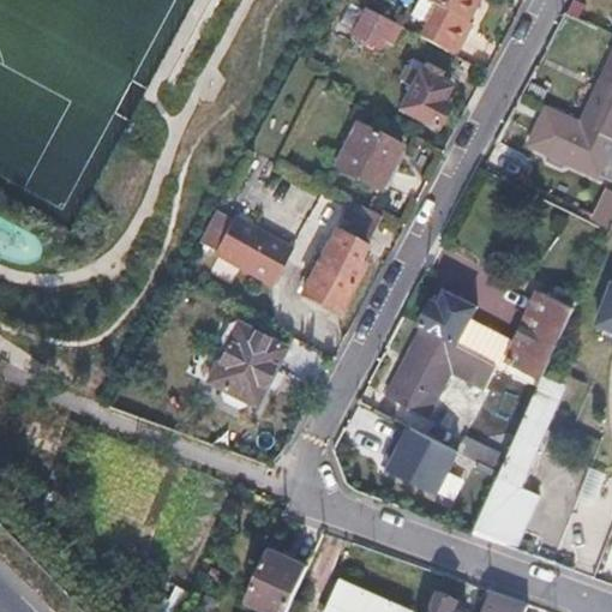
[(333,30),(348,36),(363,9),(347,0),(333,30)]
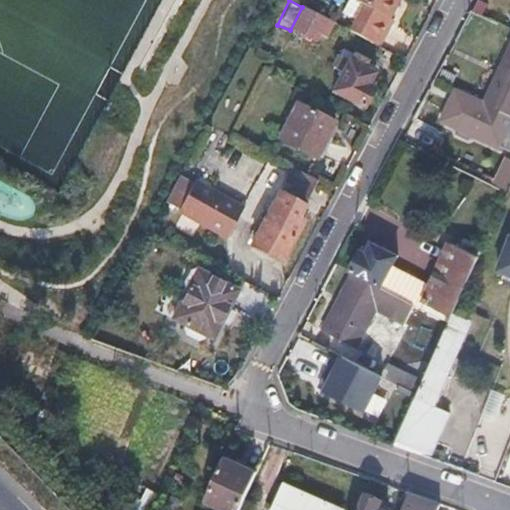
[(364,1),(362,0),(348,0),(343,11),(356,17),(364,1)]
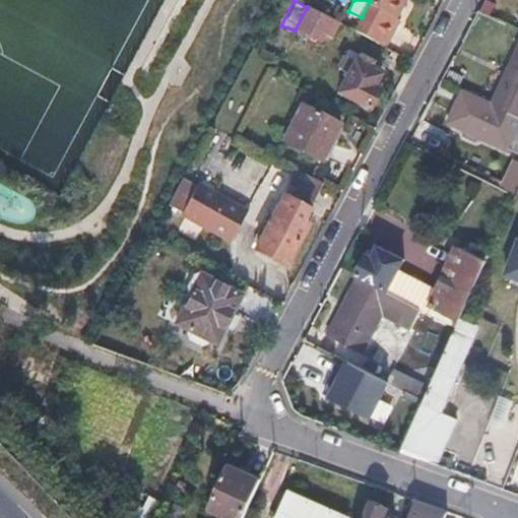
[(368,0),(370,1),(362,17),(357,29),(387,45),(400,16),(395,14),(401,0),(368,0)]
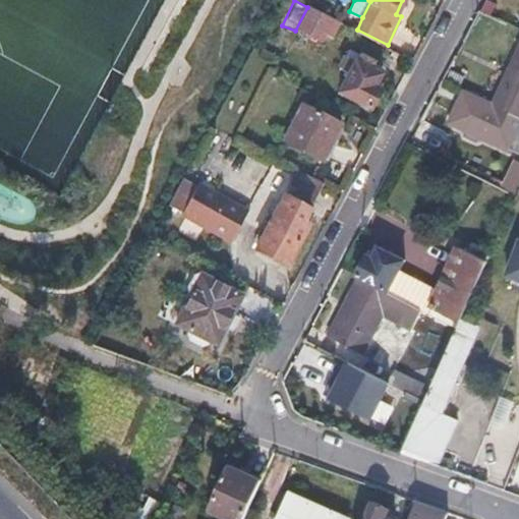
[(339,20),(310,5),(298,27),(319,39),(324,30),(332,34),(339,20)]
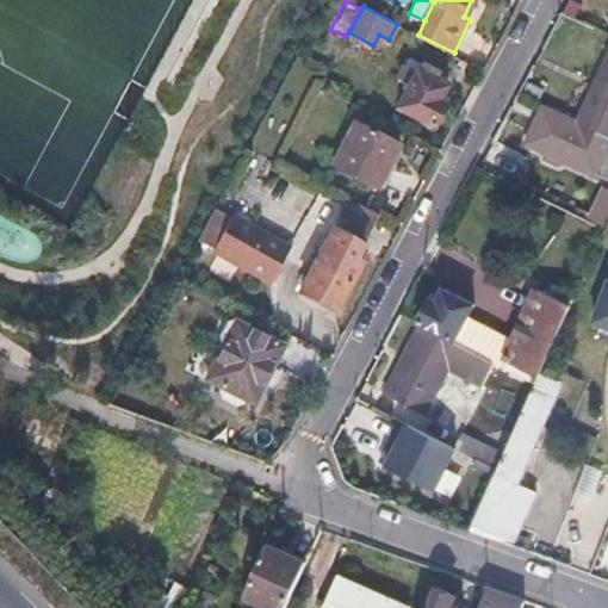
[(607,51),(576,122),(543,105),(526,143),(599,175),(607,154),(607,51)]
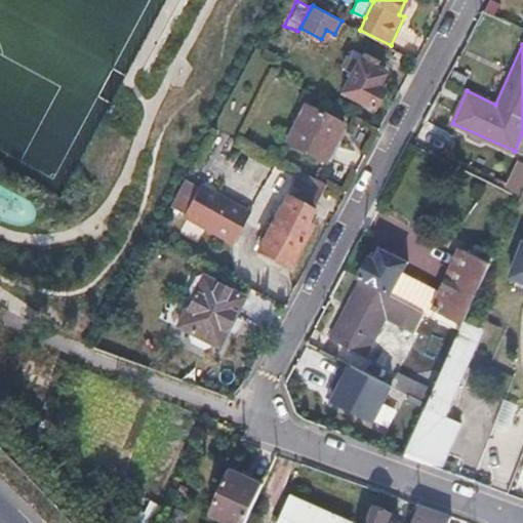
[(352,71),(340,90),(372,108),(384,88),(377,84),(384,73),(373,68),(377,61),(363,53),(360,61),(348,53),(342,65),(352,71)]
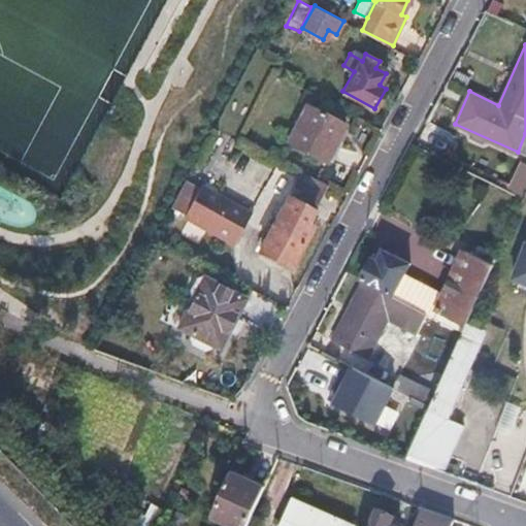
[(305,103),(288,139),(326,161),(346,125),(305,103)]
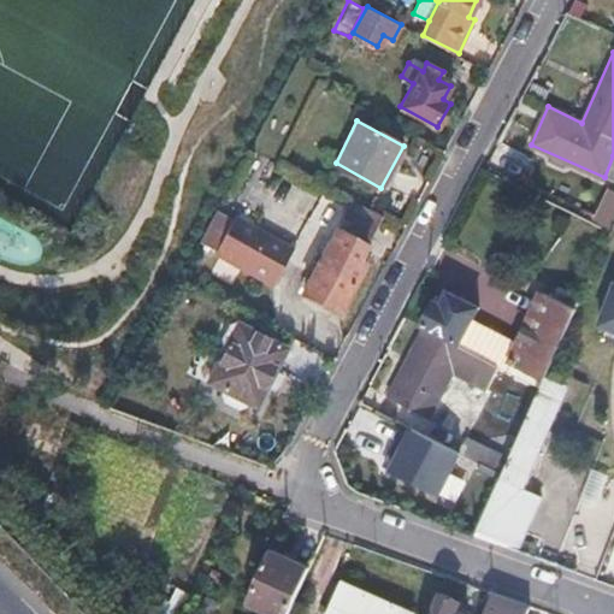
[(613,193),(602,189),(594,216),(608,219),(613,198),(613,193)]
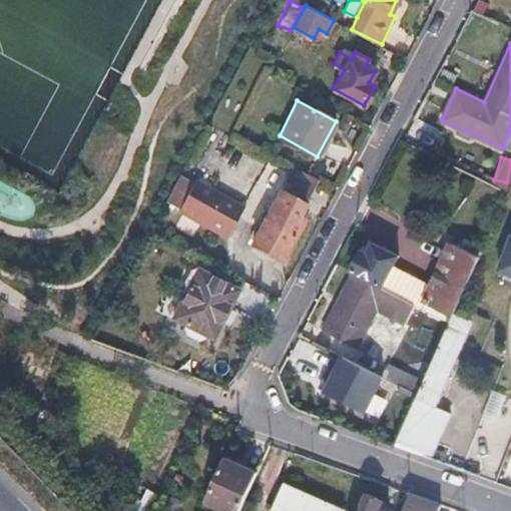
[(319,178),(293,164),(262,222),(252,240),(251,242),(282,258),(292,237),(293,237),(307,211),(303,208),(319,178)]
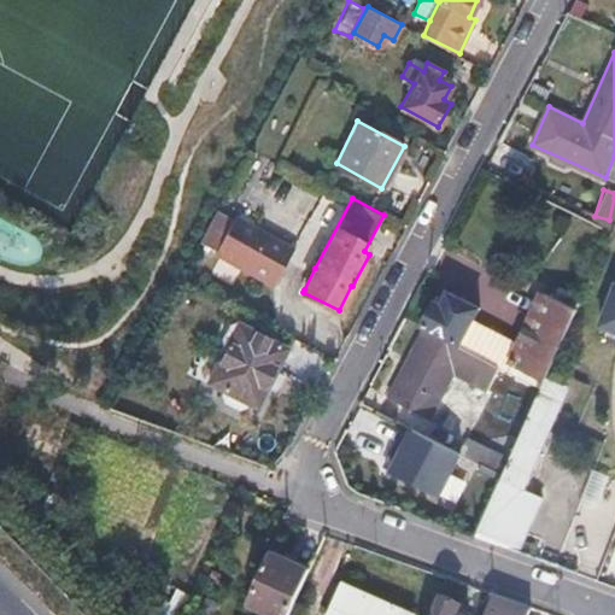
[(218,253),(274,282),(277,276),(290,253),(294,246),(238,216),(236,218),(217,208),(199,239),(220,251),(218,253)]
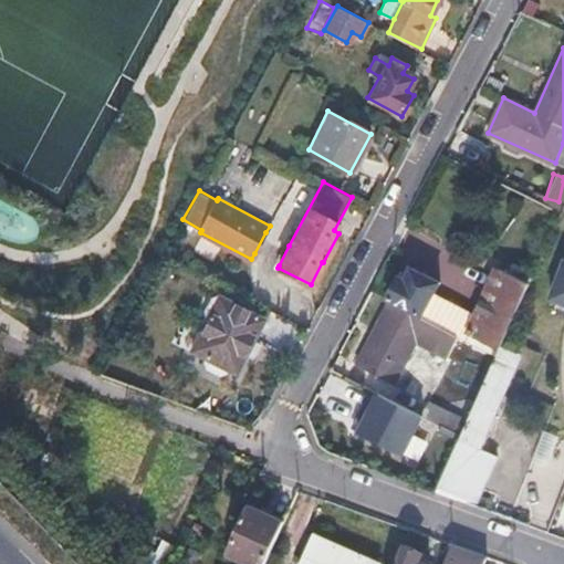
[(265,232),(254,253),(279,265),(289,246),(265,232)]
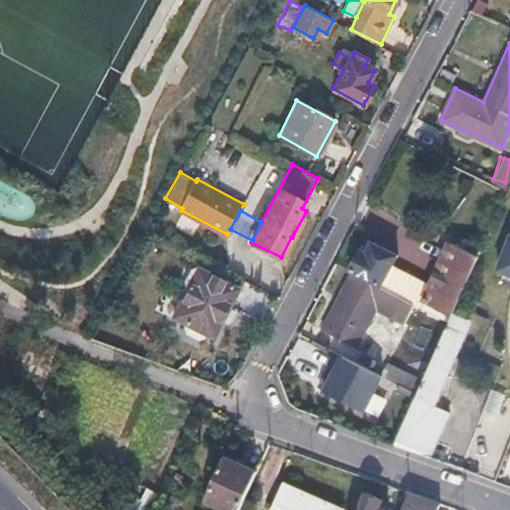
[(509,240),(499,269),(509,273),(509,240)]
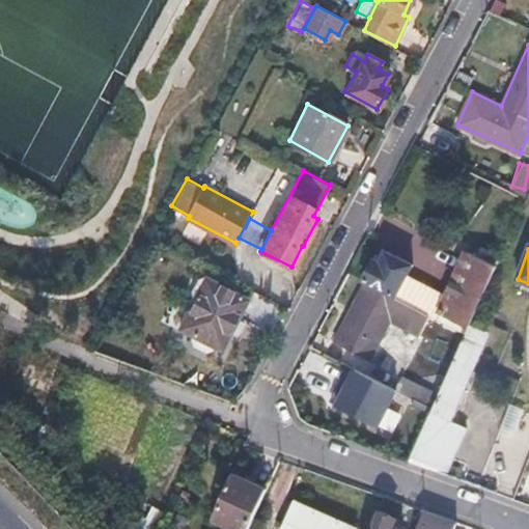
[(365,281),(394,297),(406,275),(411,265),(386,250),(381,260),(374,257),(362,279),(365,281)]
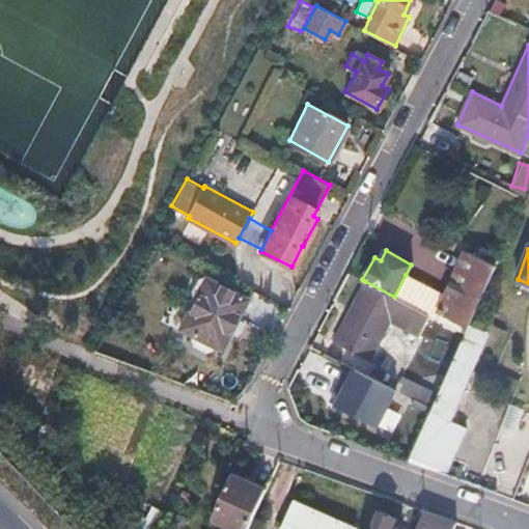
[(438,313),(467,327),(468,325),(495,265),(465,251),(445,297),(438,313)]
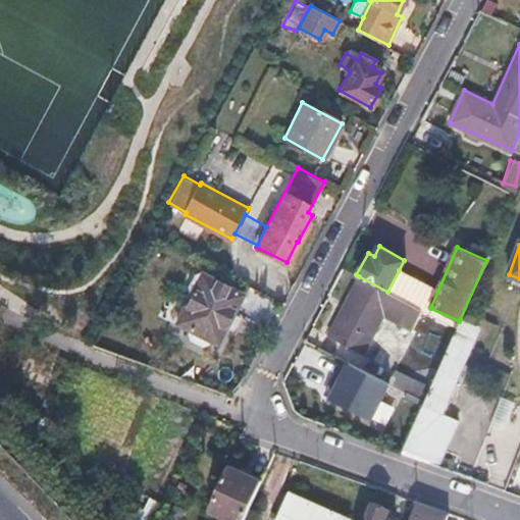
[(458,324),(459,321),(430,308),(437,292),(399,270),(387,292),(421,309),(456,328),(458,324)]
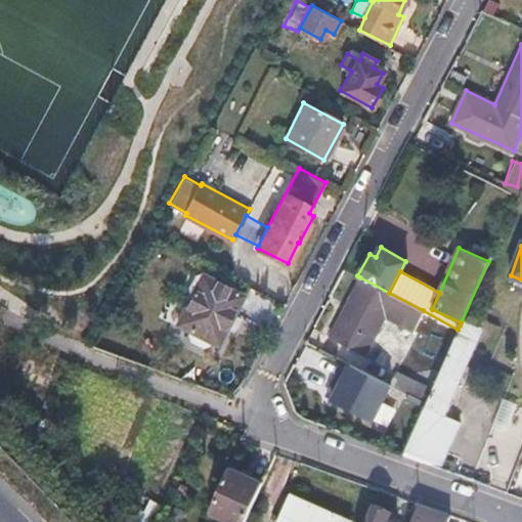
[(190,295),(176,323),(188,330),(186,335),(188,340),(192,343),(200,346),(204,346),(206,345),(223,311),(232,315),(242,296),(201,274),(198,274),(193,276),(189,285),(188,289),(187,293),(190,295)]
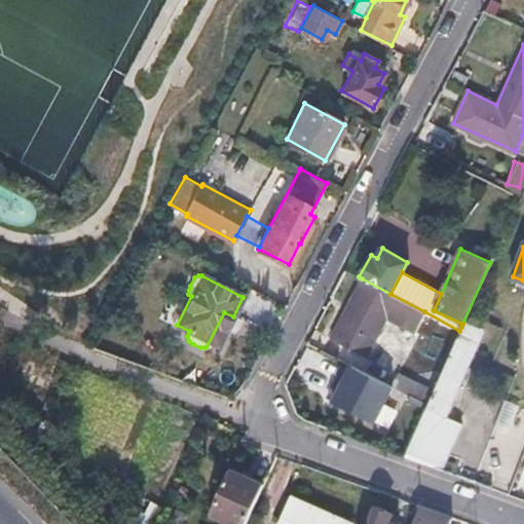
[(390,294),(362,278),(331,337),(363,354),(384,314),(414,330),(424,311),(390,294)]
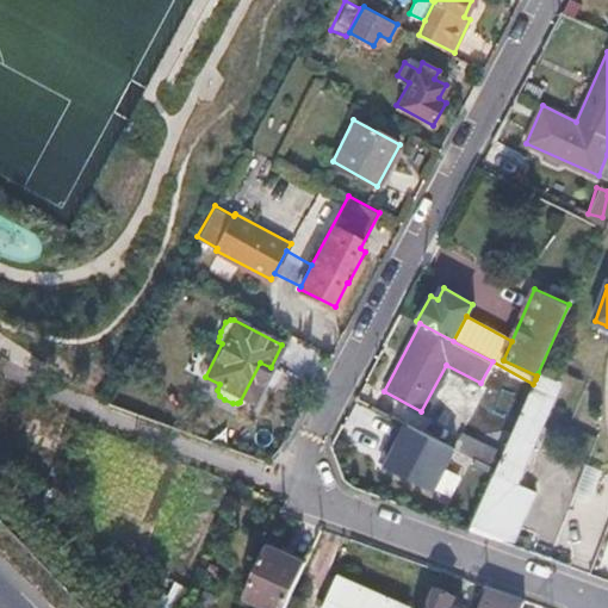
[(535,379),(533,384),(502,453),(495,469),(469,527),(510,543),(531,497),(514,489),(533,447),(529,446),(556,388),(535,379)]
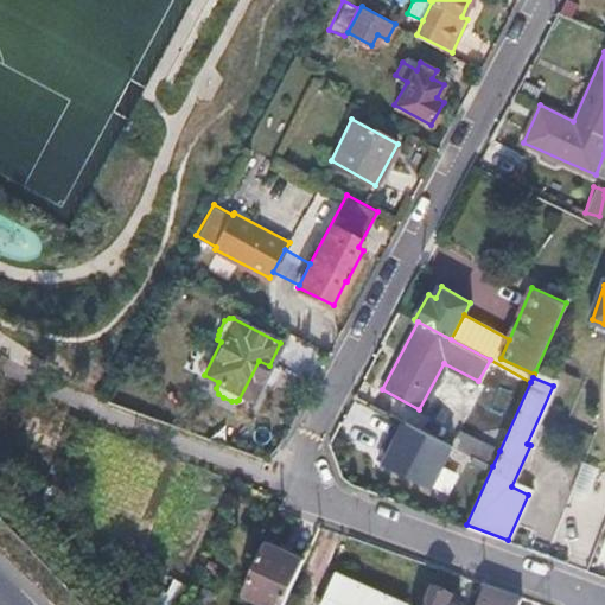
[(452,445),(407,421),(386,462),(432,485),(452,445)]
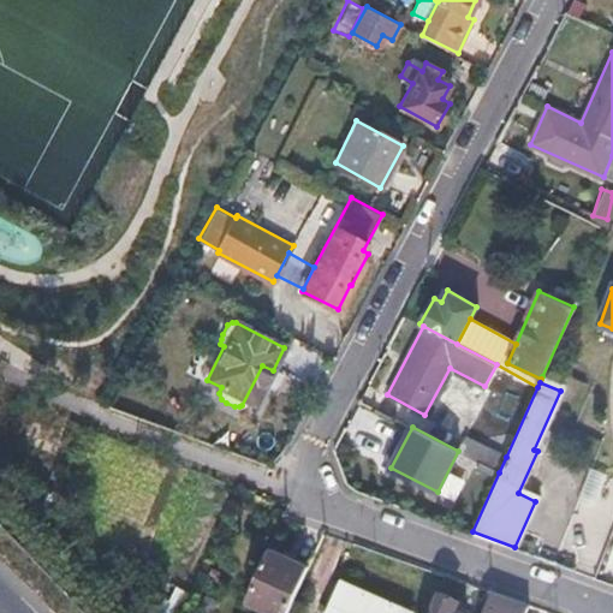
[(472,459),(499,472),(506,457),(480,442),(472,459)]
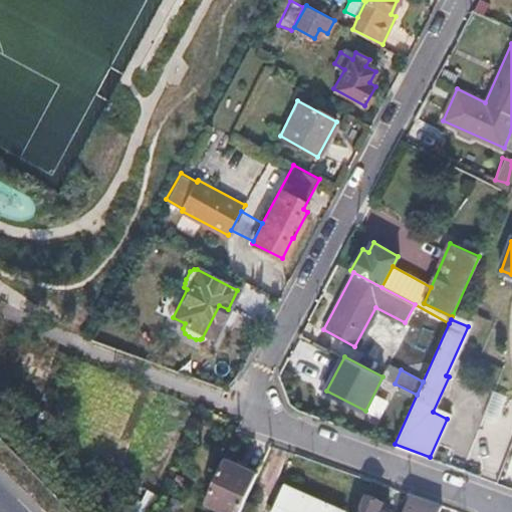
[(206,500),(232,511),(237,511),(255,473),(224,459),(206,500)]
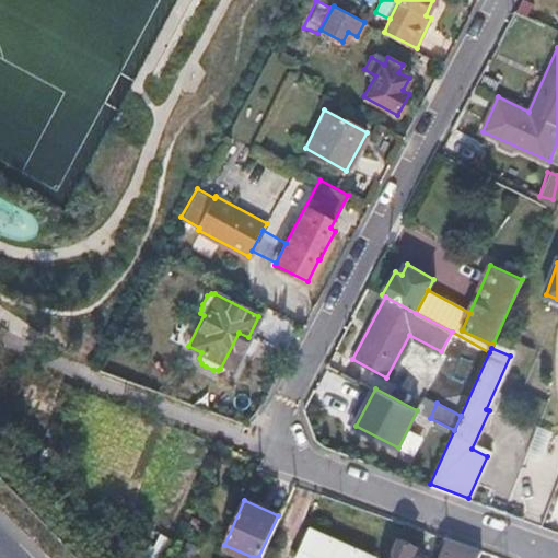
[(310,529),(297,557),(373,557),(374,556),(310,529)]
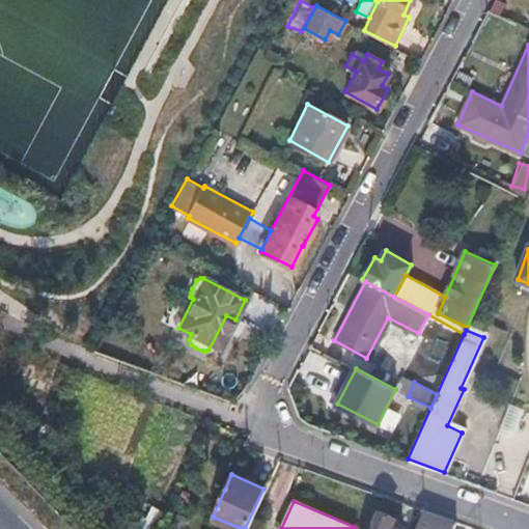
[(155,528),(163,513),(146,506),(142,514),(130,509),(120,528),(155,528)]
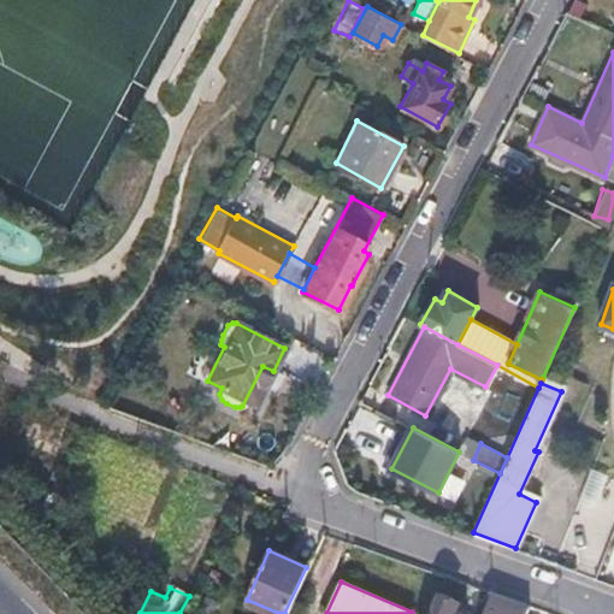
[(521,602),(491,591),(484,613),(525,613),(529,604),(521,602)]
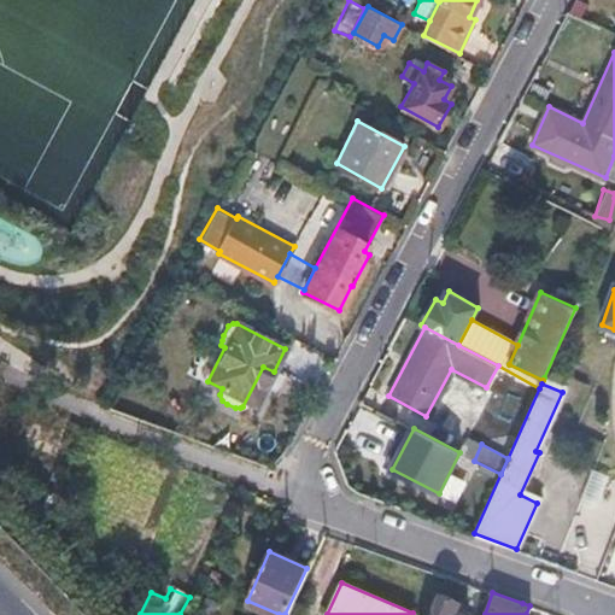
[(438,595),(428,614),(460,614),(455,613),(460,603),(438,595)]
